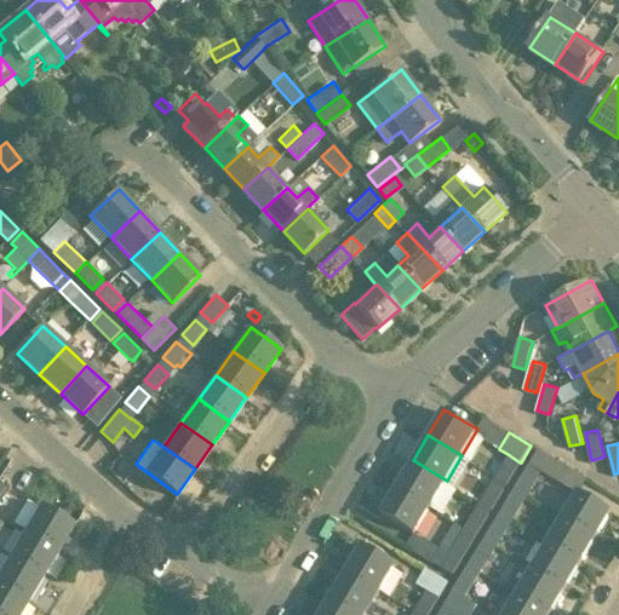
[(538,448),(532,459),(529,463),(542,471),(577,492),(578,490),(579,492),(588,477),(538,448)]
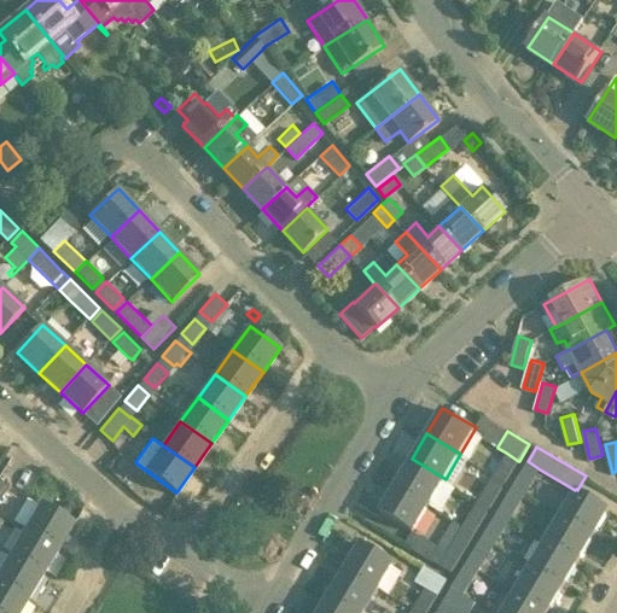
[(494,473),(506,482),(518,461),(506,453),(494,473)]
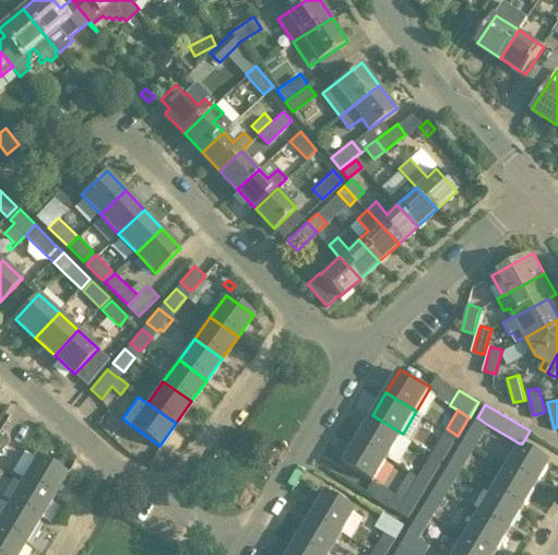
[(358,438),(389,457),(403,434),(372,415),(358,438)]
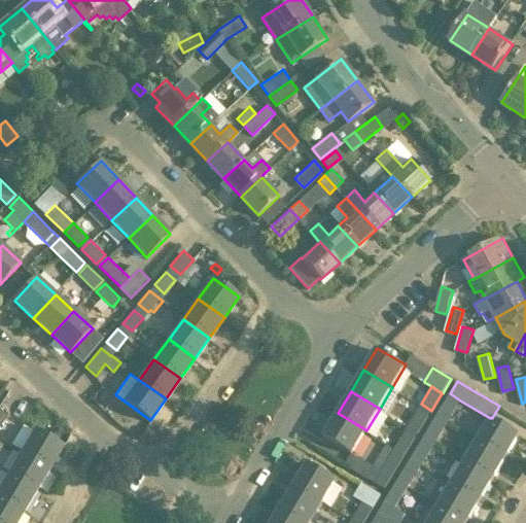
[(448,396),(440,410),(451,416),(460,401),(450,393),(448,396)]
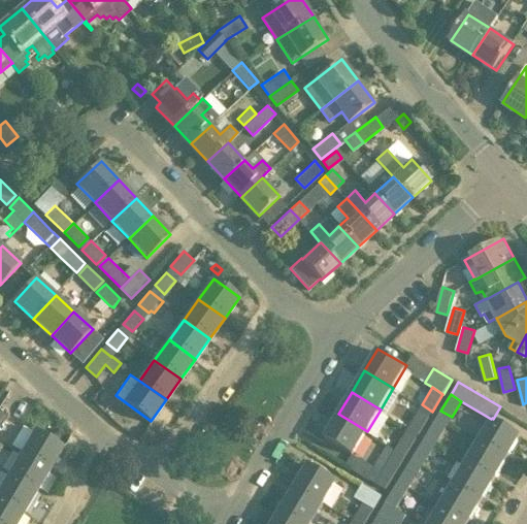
[(0,428),(9,415),(0,408),(0,428)]
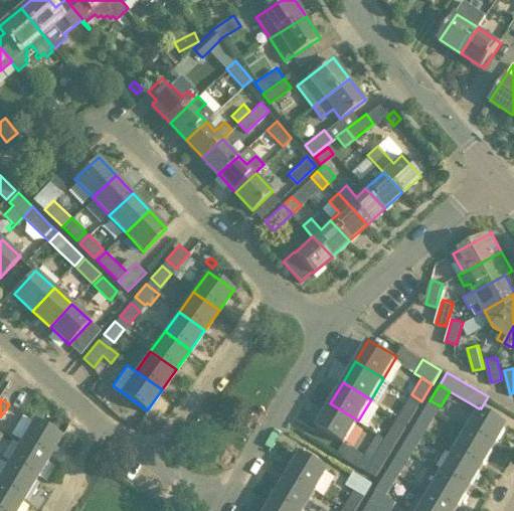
[(408,399),(398,415),(409,421),(418,406),(408,399)]
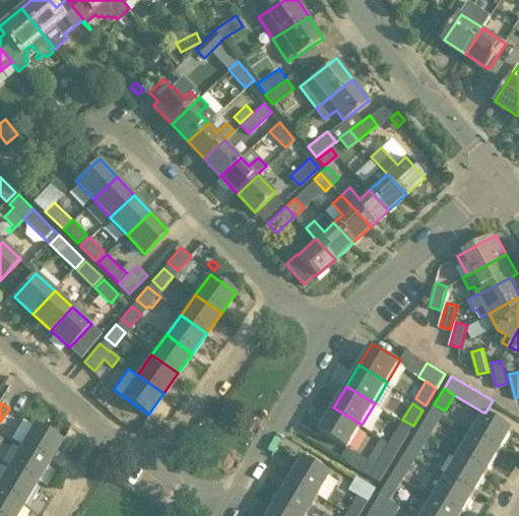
[(362,425),(333,407),(320,430),(348,446),(362,425)]
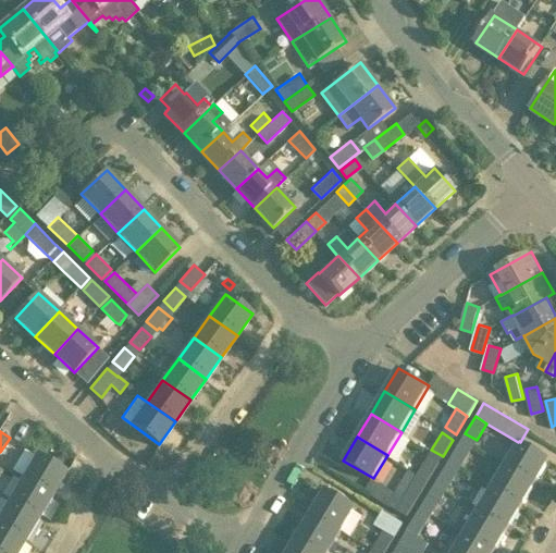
[(461,439),(452,456),(462,463),(473,445),(461,439)]
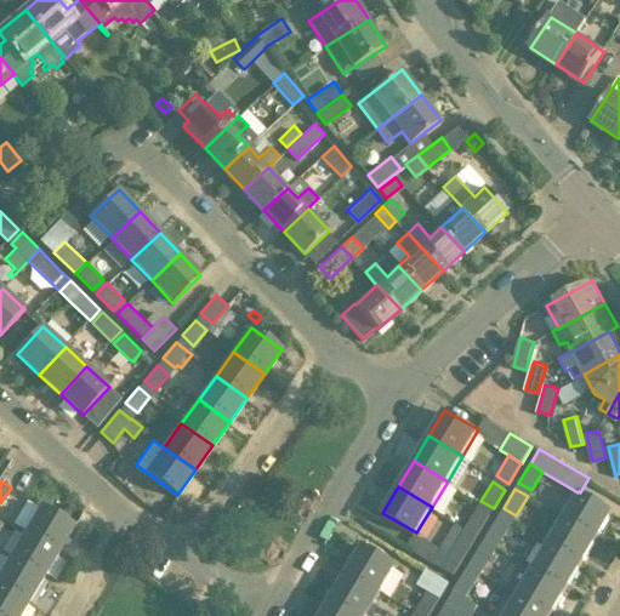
[(578,492),(563,518),(596,537),(612,511),(580,492),(579,491),(578,492)]
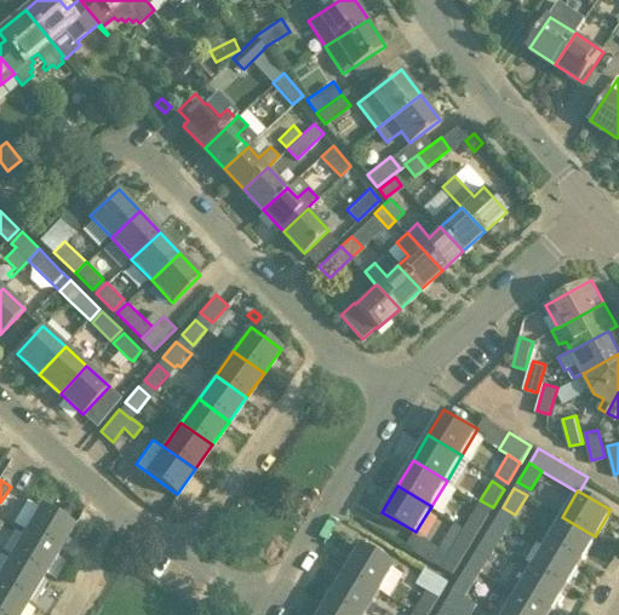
[(27,530),(59,550),(75,524),(41,504),(27,530)]
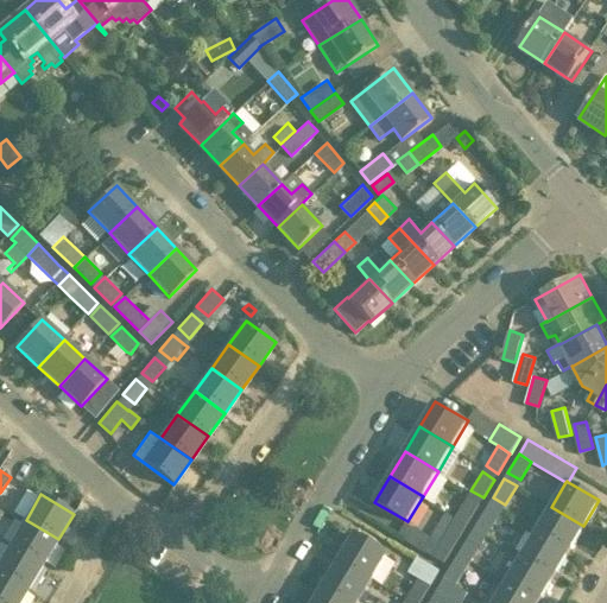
[(467,496),(456,515),(468,522),(480,505),(467,496)]
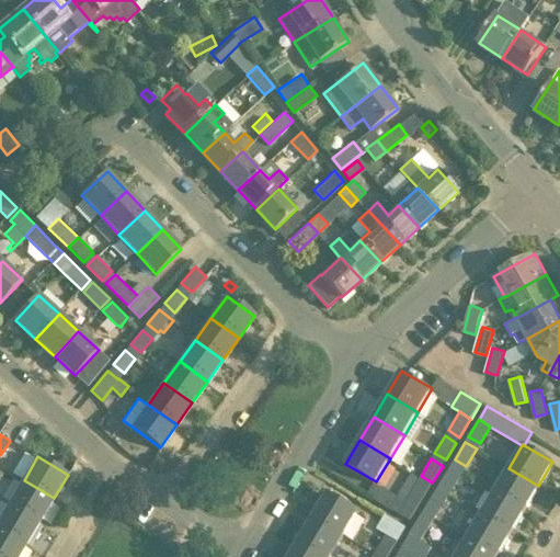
[(452,465),(441,482),(453,489),(463,472),(452,465)]
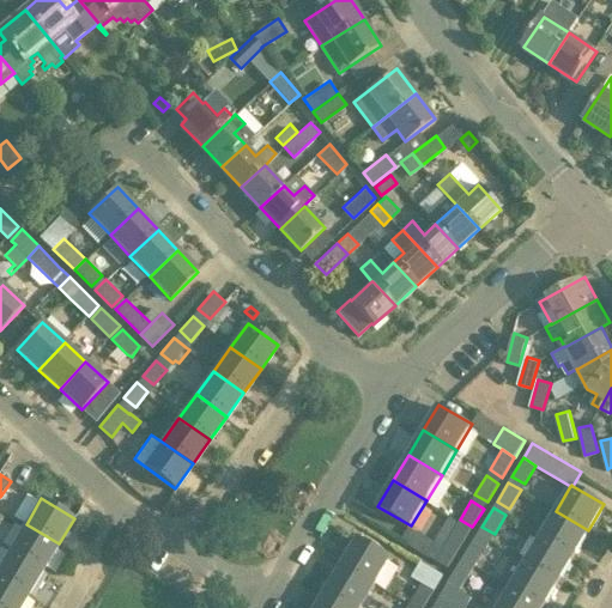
[(588,530),(556,511),(540,536),(574,555),(588,530)]
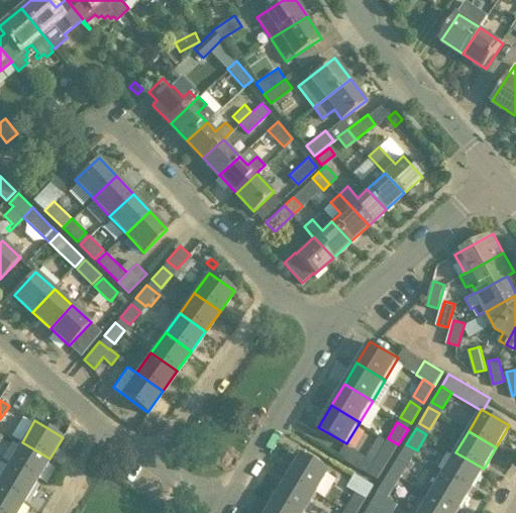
[(2,452),(10,458),(20,444),(12,438),(2,452)]
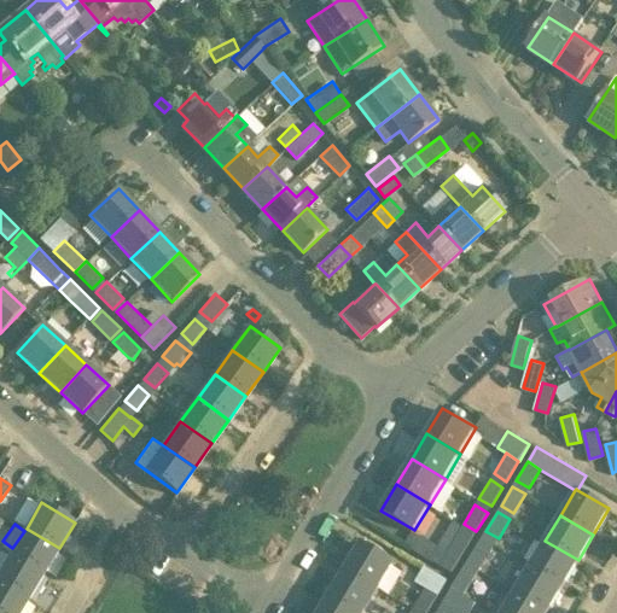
[(476,531),(464,524),(448,550),(438,544),(430,558),(452,571),(476,531)]
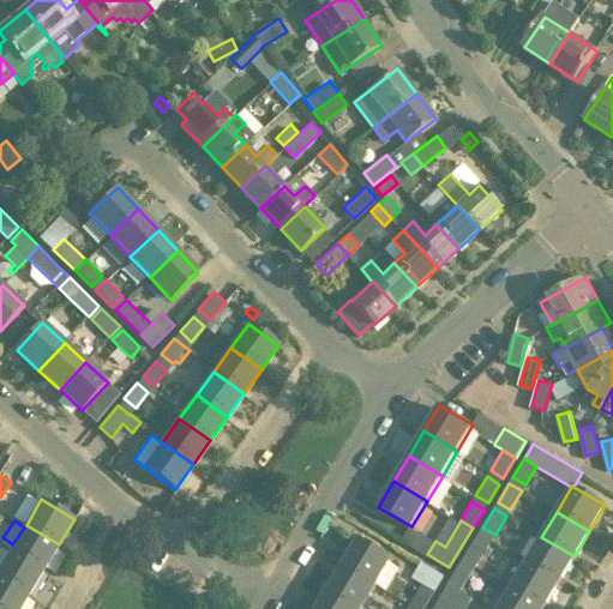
[(59,544),(26,525),(11,550),(44,570),(59,544)]
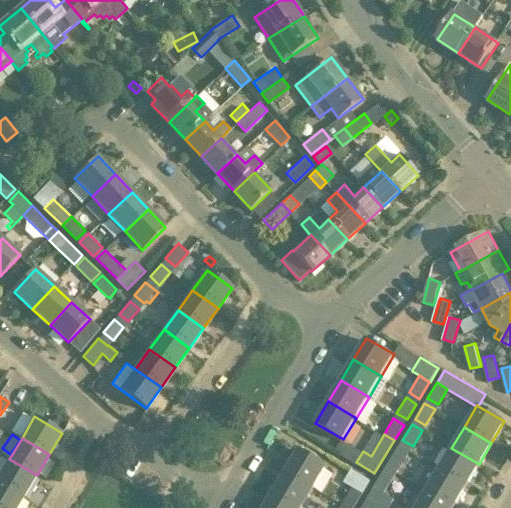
[(399,445),(390,461),(400,467),(410,451),(399,445)]
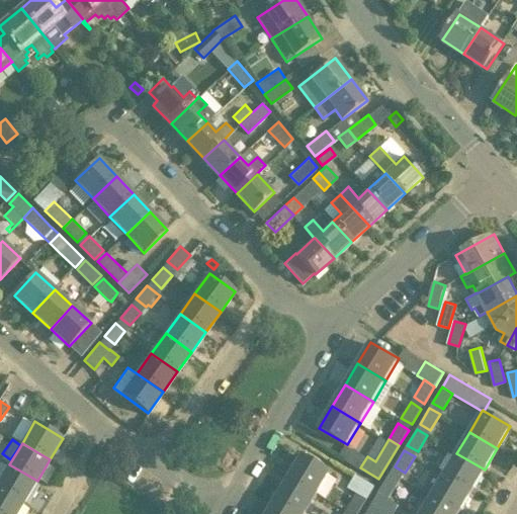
[(485,469),(456,453),(444,475),(471,491),(485,469)]
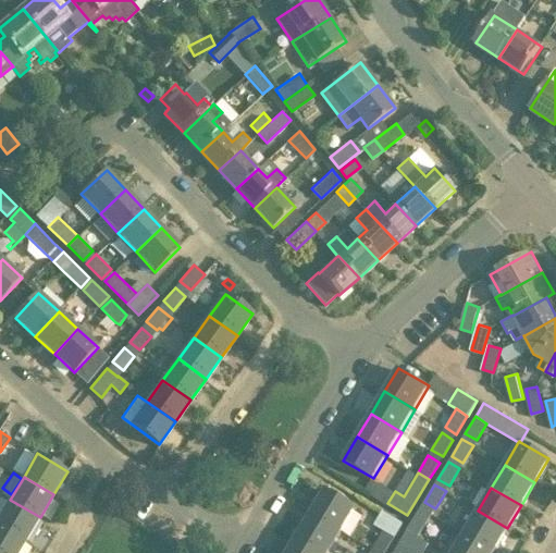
[(312,512),(342,530),(356,507),(325,489),(312,512)]
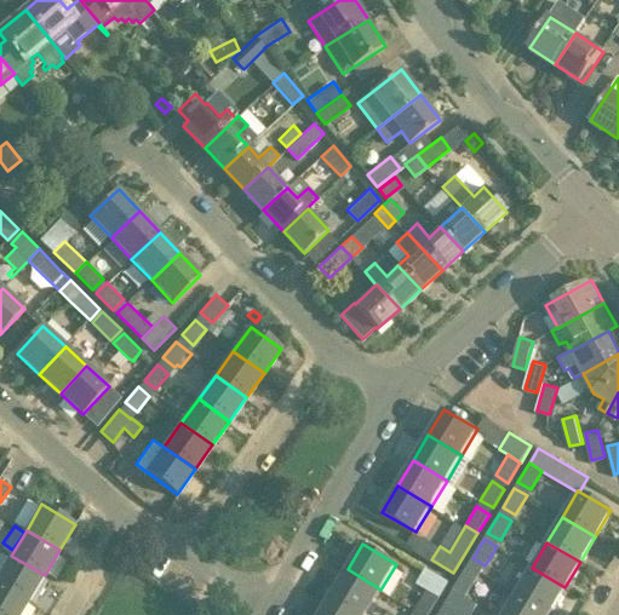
[(1,550),(0,551),(0,570),(10,555),(1,550)]
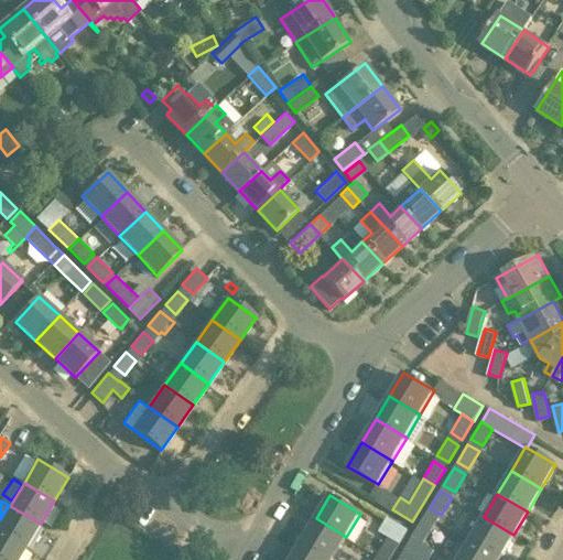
[(41,524),(10,506),(0,523),(0,530),(26,547),(41,524)]
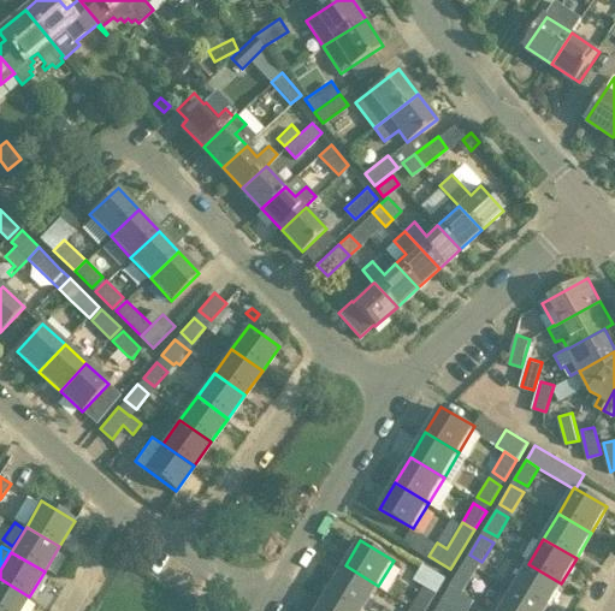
[(478,568),(466,561),(443,598),(463,610),(467,610),(474,599),(463,592),(478,568)]
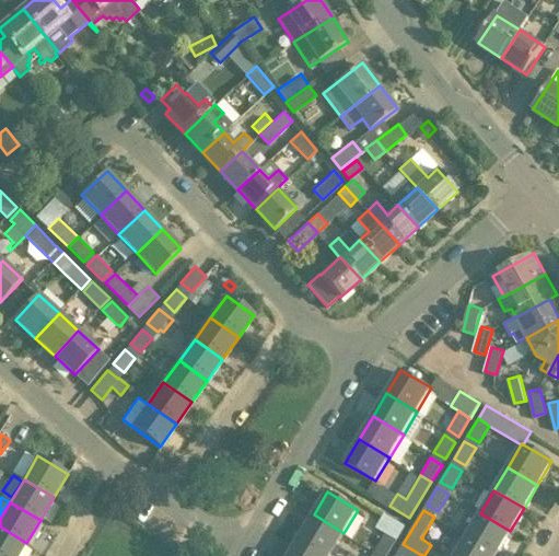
[(374,551),(382,555),(386,555),(406,525),(384,511),(375,526),(385,532),(374,551)]
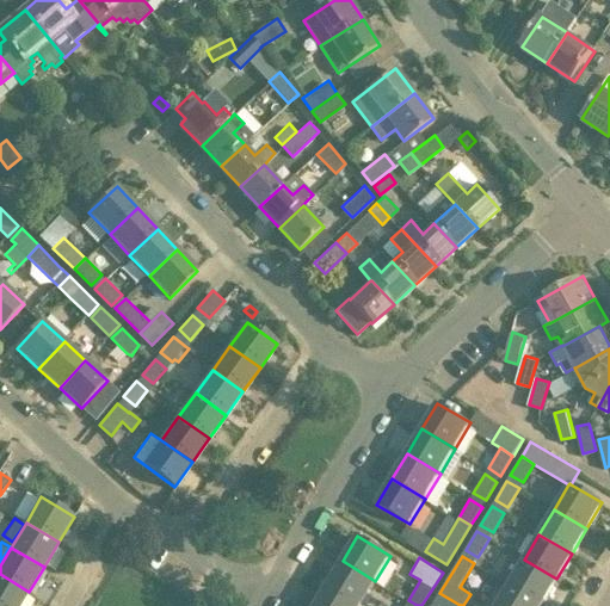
[(556,579),(524,560),(509,585),(542,604),(556,579)]
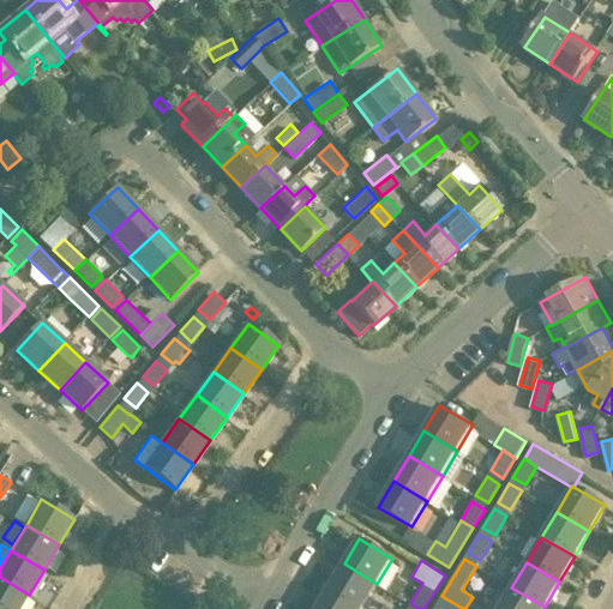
[(329,589),(362,608),(377,584),(344,564),(329,589)]
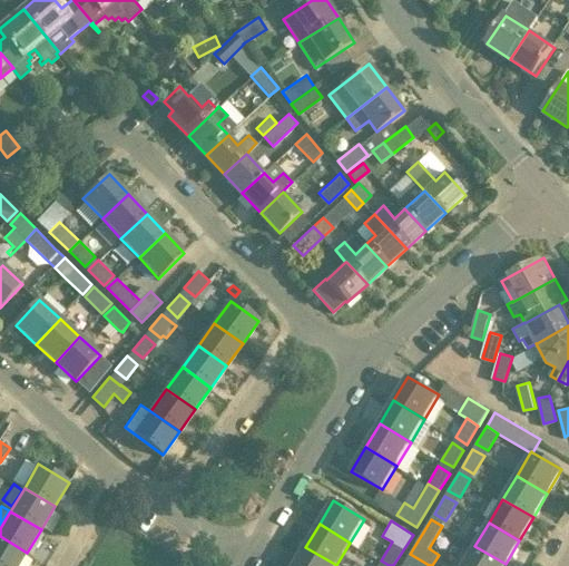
[(0,536),(0,565),(19,565),(27,553),(0,536)]
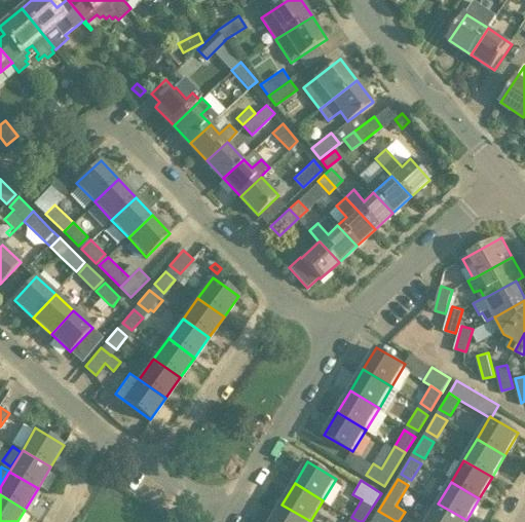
[(464,521),(466,520),(438,504),(426,521),(464,521)]
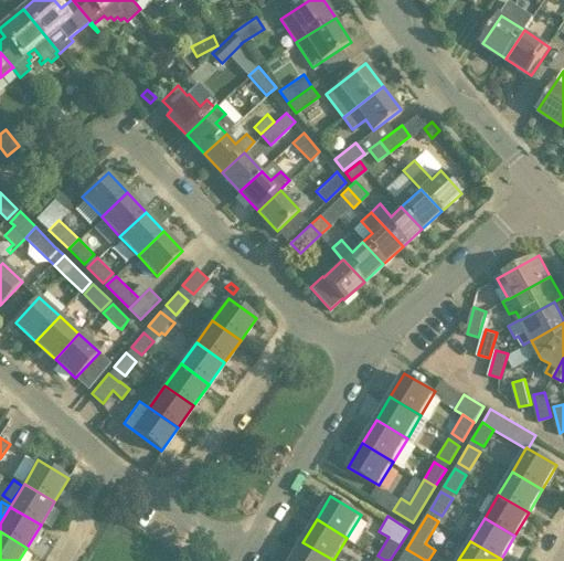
[(290,560),(332,560),(333,560),(302,542),(290,560)]
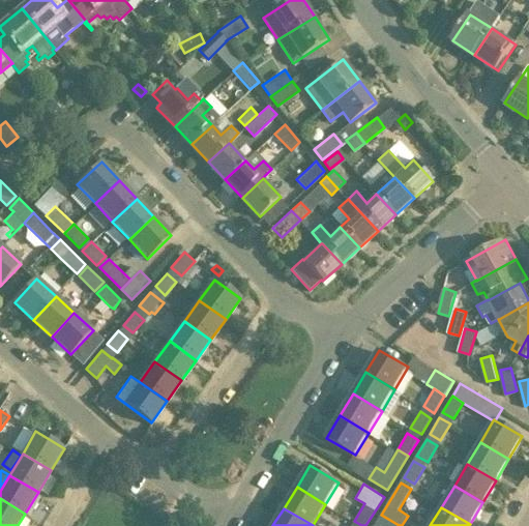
[(374,525),(399,525),(381,515),(374,525)]
